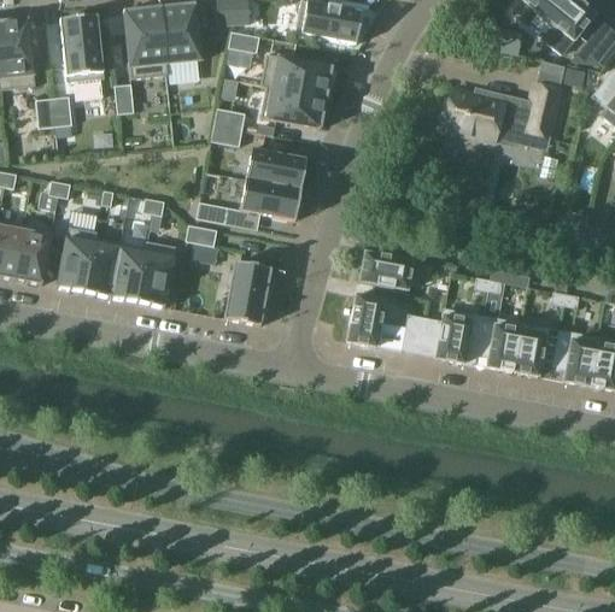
[(215,0),(217,24),(233,23),(232,0),(215,0)]
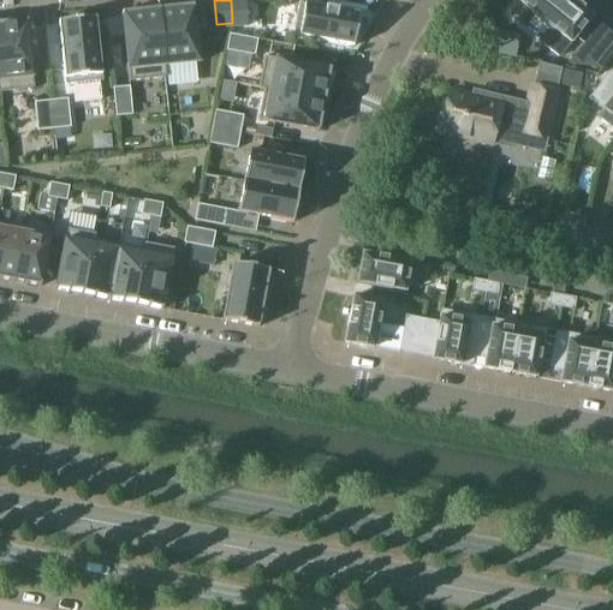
[(231,0),(232,23),(249,22),(248,0),(231,0)]
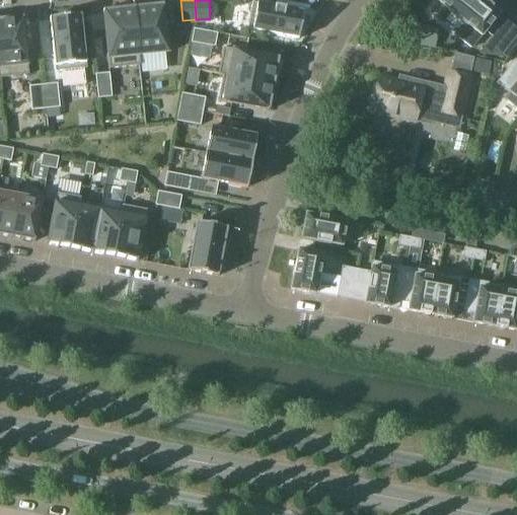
[(254,0),(249,26),(253,27),(300,35),(305,8),(259,0),(254,0)]
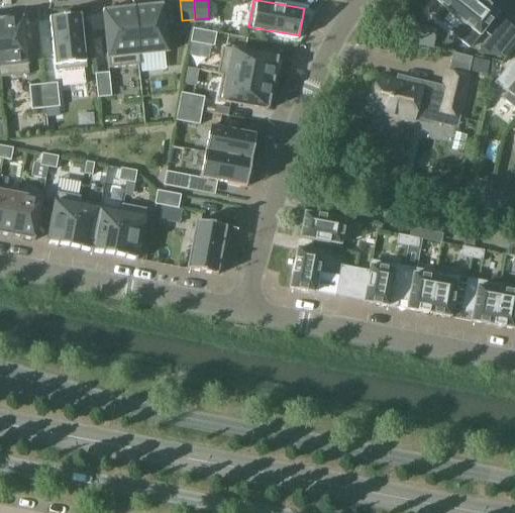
[(440,0),(448,6),(447,7),(467,22),(457,32),(472,44),(499,11),(485,0),(440,0)]
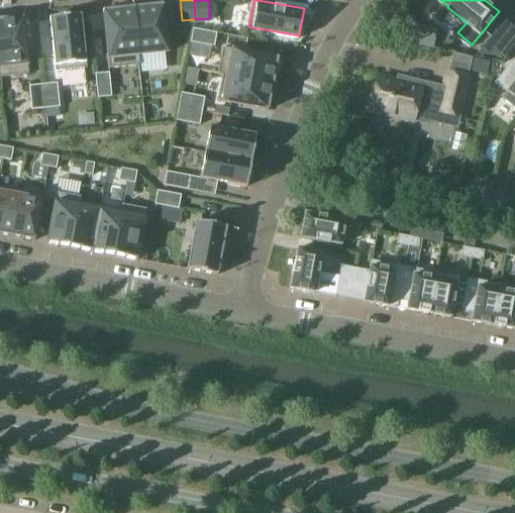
[(164,1),(134,4),(139,53),(140,53),(169,49),(164,1)]
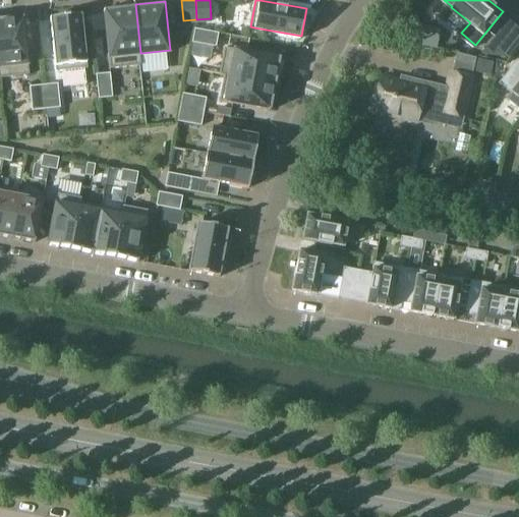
[(105,7),(111,66),(142,62),(141,53),(140,53),(135,4),(105,7)]
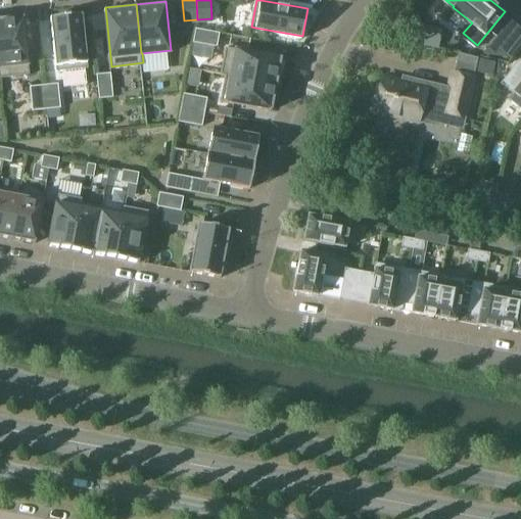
[(83,11),(51,15),(57,68),(63,67),(65,84),(88,81),(87,65),(89,65),(83,11)]
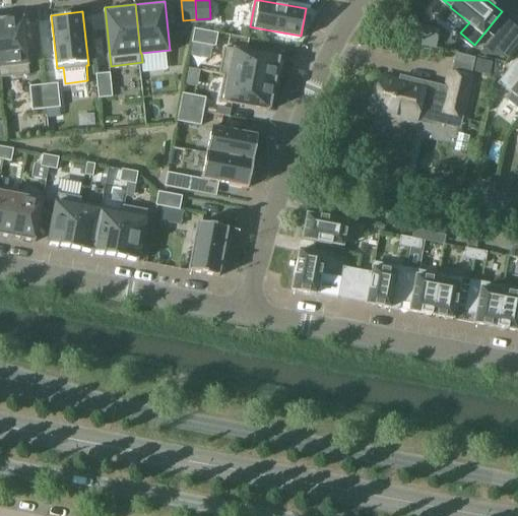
[(0,74),(30,72),(24,13),(0,15),(0,74)]
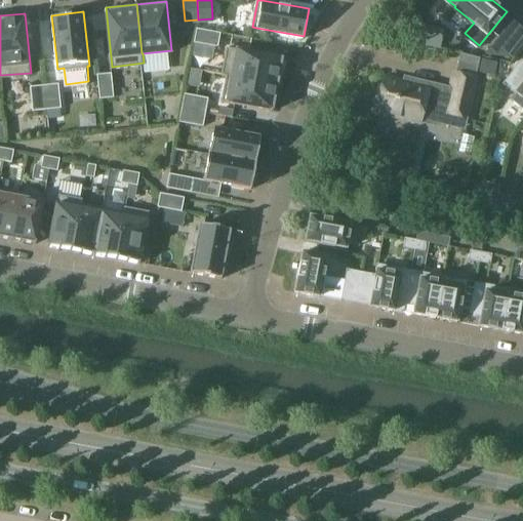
[(399,24),(398,33),(409,35),(410,26),(399,24)]
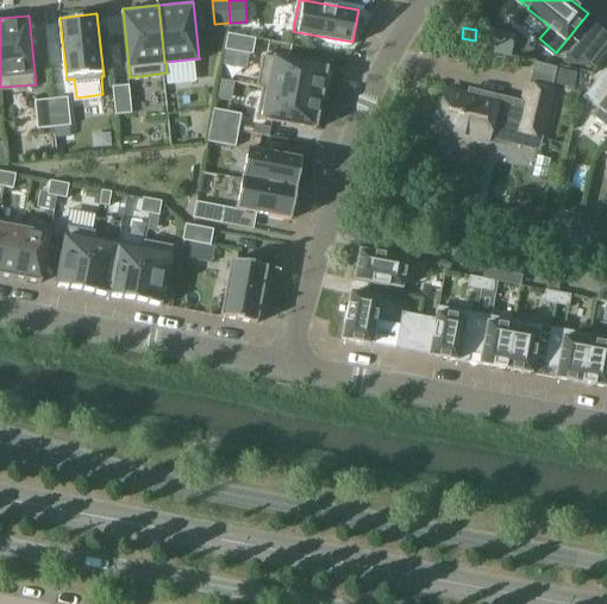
[(487,29),(483,45),(493,46),(496,31),(487,29)]
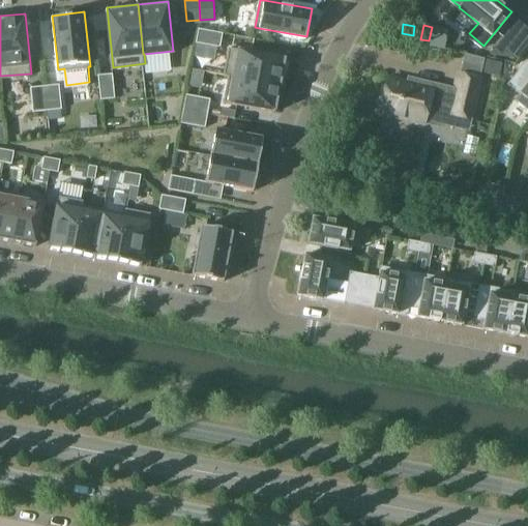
[(197,40),(222,45),(224,30),(199,26),(197,40)]
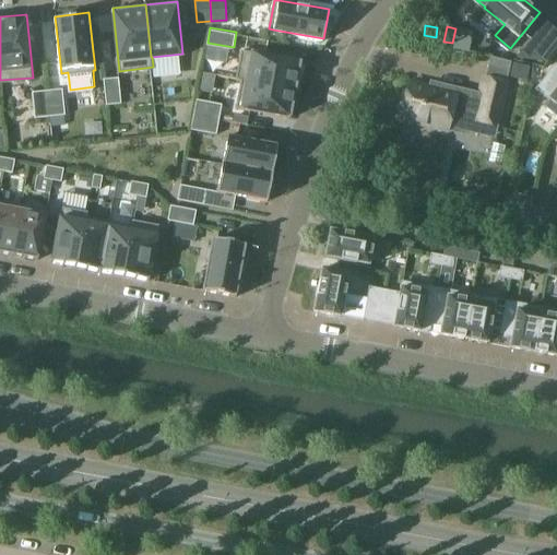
[(533,36),(520,54),(546,58),(552,51),(533,36)]
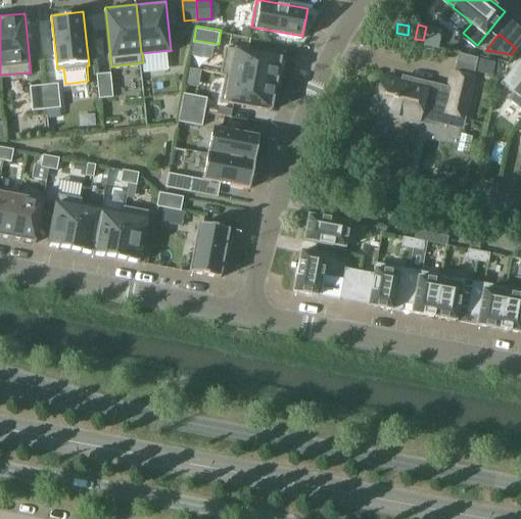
[(222,73),(226,74),(226,73),(278,82),(283,55),(227,45),(222,73)]
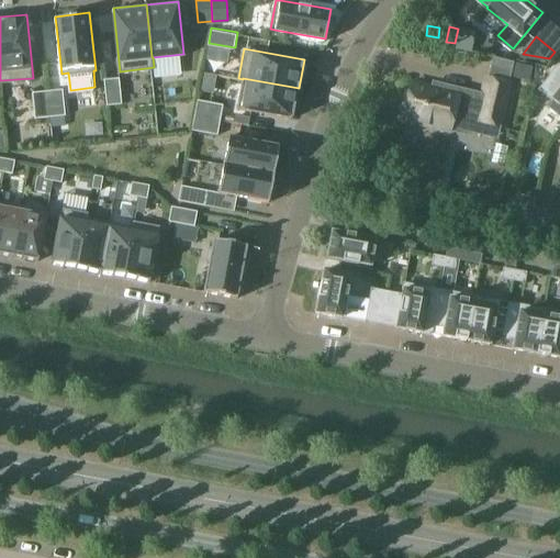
[(559,64),(541,87),(553,97),(547,103),(559,112),(559,64)]
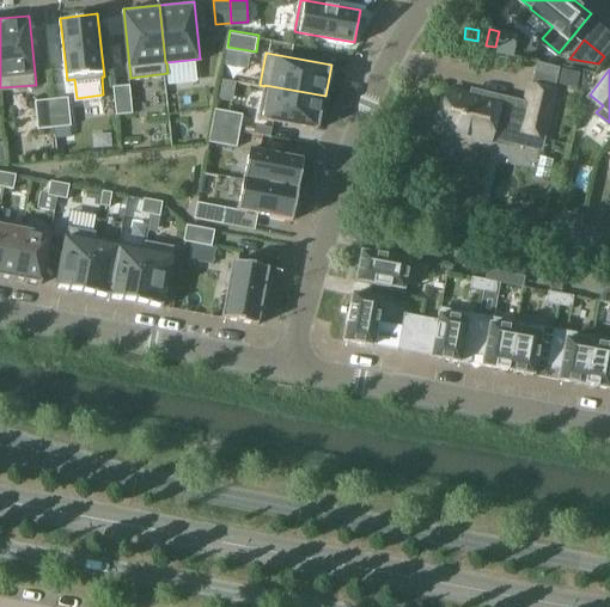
[(520,123),(519,128),(547,134),(559,87),(530,81),(526,99),(520,123)]
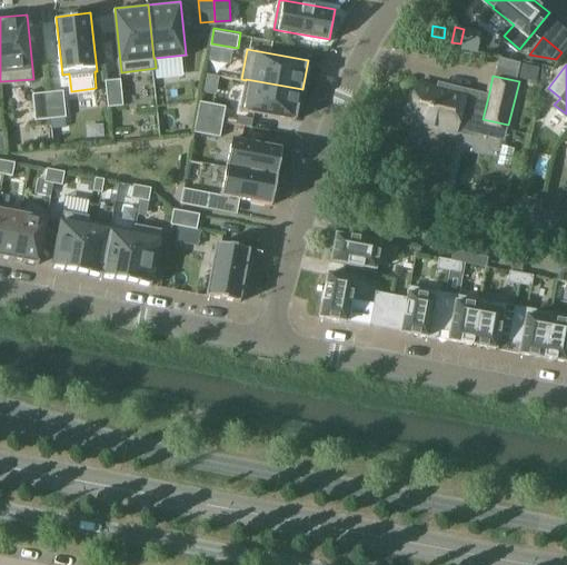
[(109,105),(125,102),(121,77),(106,78),(109,105)]
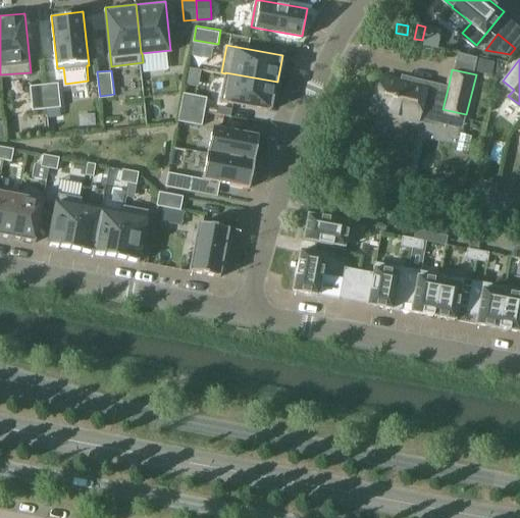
[(225,73),(221,98),(272,108),(277,82),(225,72),(225,73)]
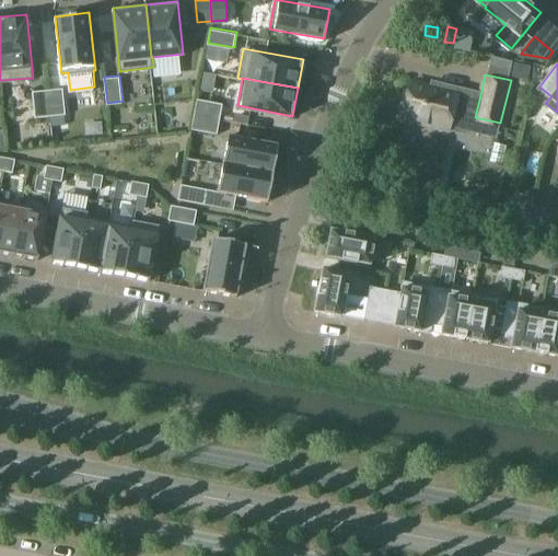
[(413,80),(404,117),(436,125),(438,115),(451,118),(454,107),(476,113),(481,91),(443,82),(442,87),(413,80)]
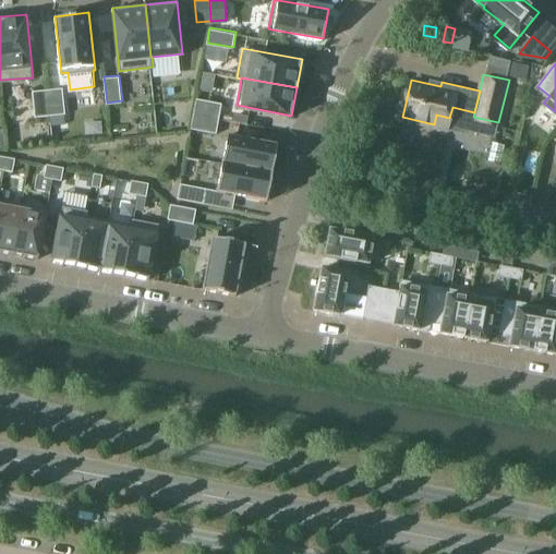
[(63,86),(48,87),(51,113),(67,112),(63,86)]
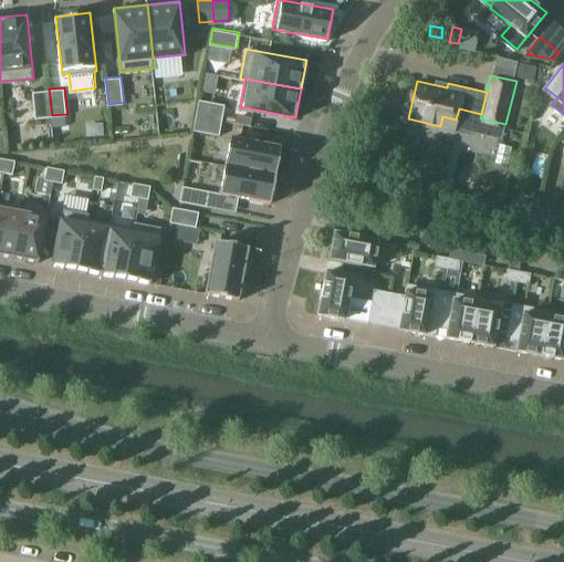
[(52,115),(49,89),(33,91),(37,117),(52,115)]
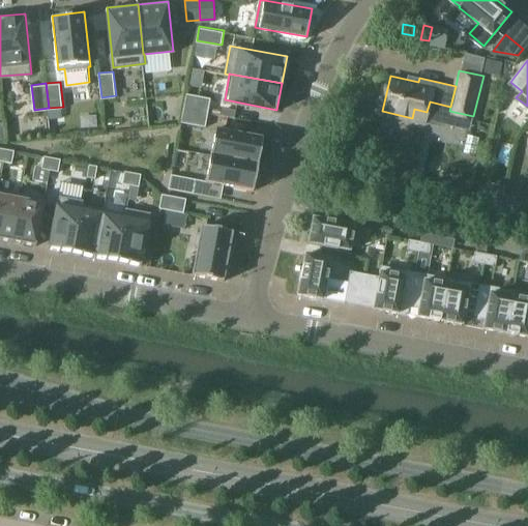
[(184,106),(209,111),(211,96),(186,92),(184,106)]
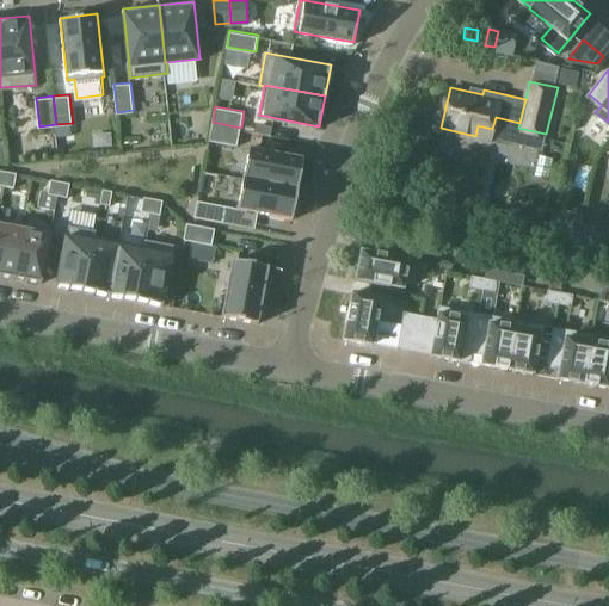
[(241,128),(213,122),(209,138),(238,144),(241,128)]
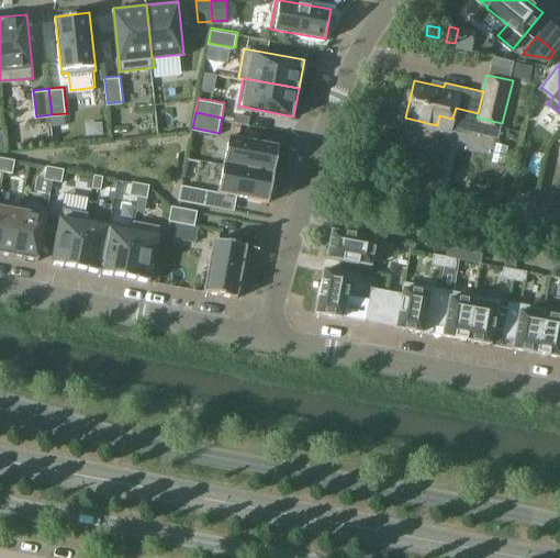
[(237,112),(236,120),(249,122),(252,114),(237,112)]
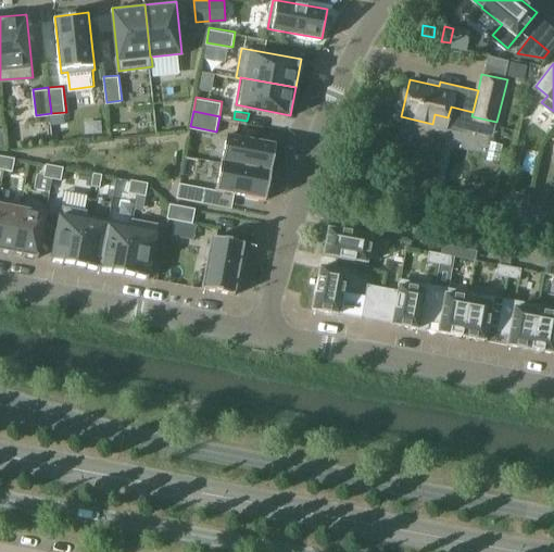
[(65,112),(51,113),(51,123),(65,122),(65,112)]
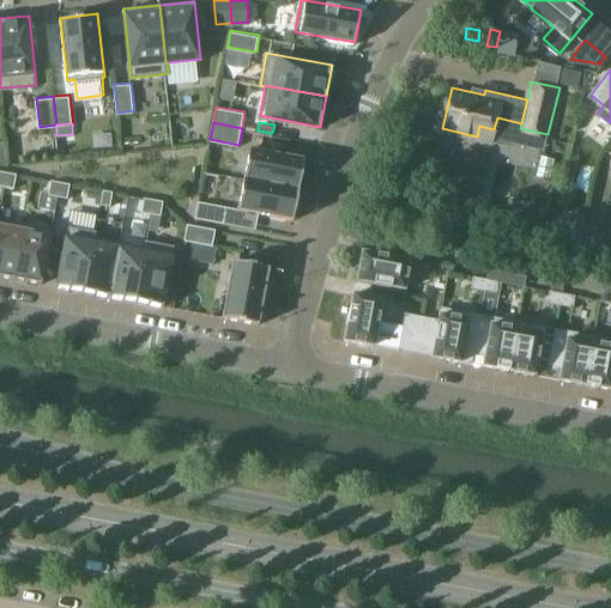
[(250,146),(246,177),(300,187),(306,156),(250,146)]
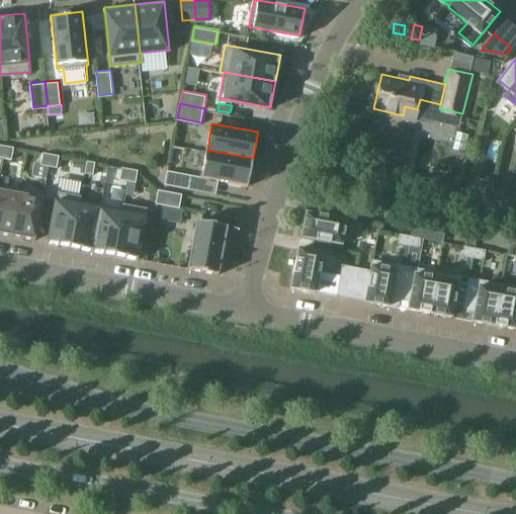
[(12,157),(14,146),(7,144),(4,156),(12,157)]
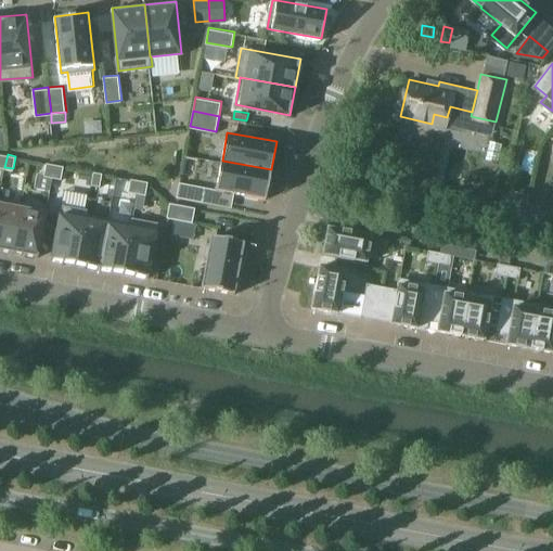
[(266,197),(271,169),(222,161),(217,188),(266,197)]
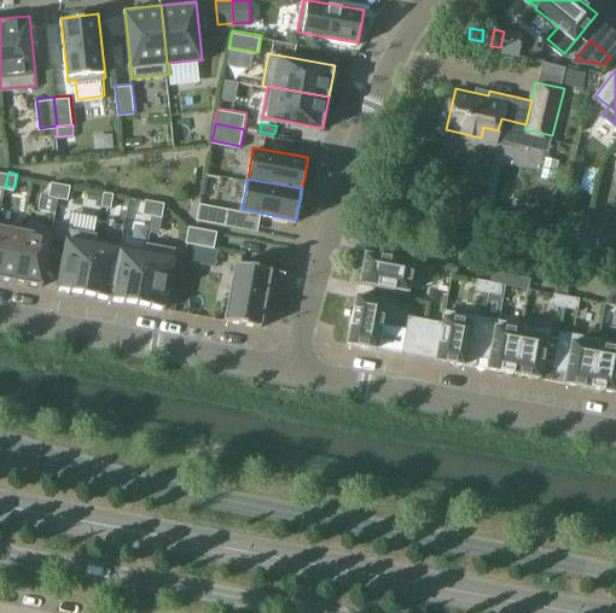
[(59,196),(62,181),(52,180),(50,194),(59,196)]
